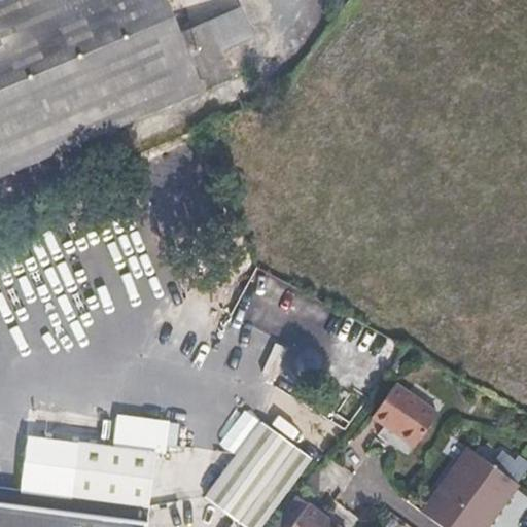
[(0,0),(0,175),(231,77),(220,53),(254,38),(240,6),(179,32),(165,0),(0,0)]
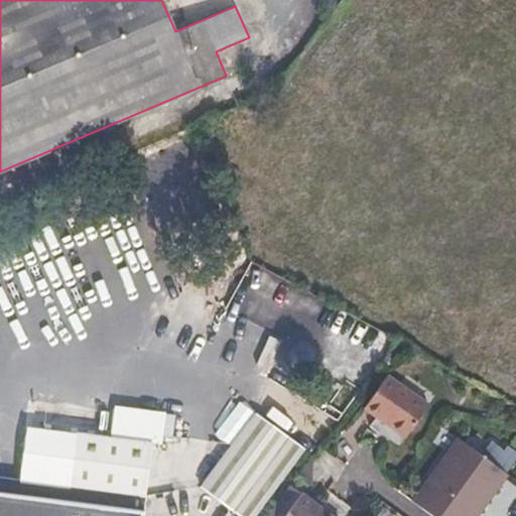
[(387,376),(363,408),(403,438),(427,406),(387,376)]
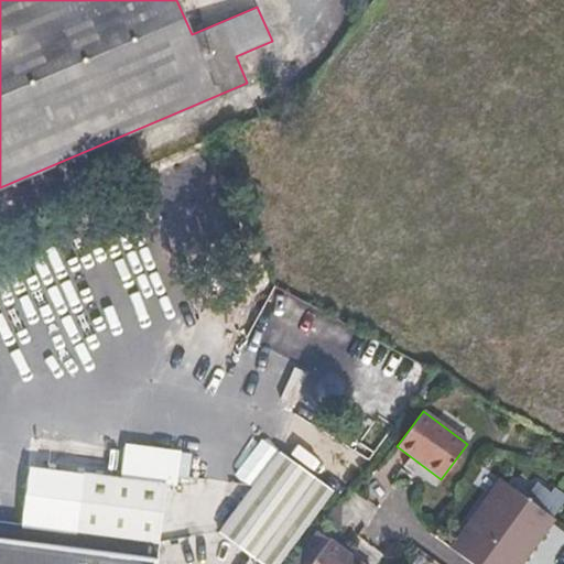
[(261,563),(277,563),(333,490),(280,451),(251,488),(219,533),(261,563)]
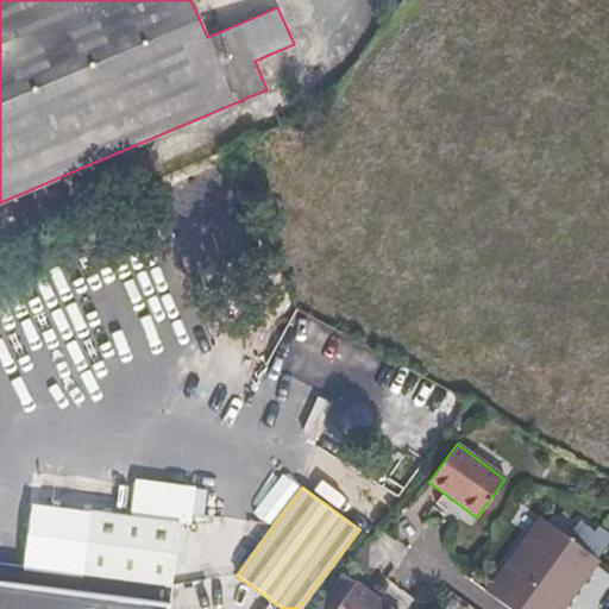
[(516,578),(553,528),(537,515),(500,565),(516,578)]
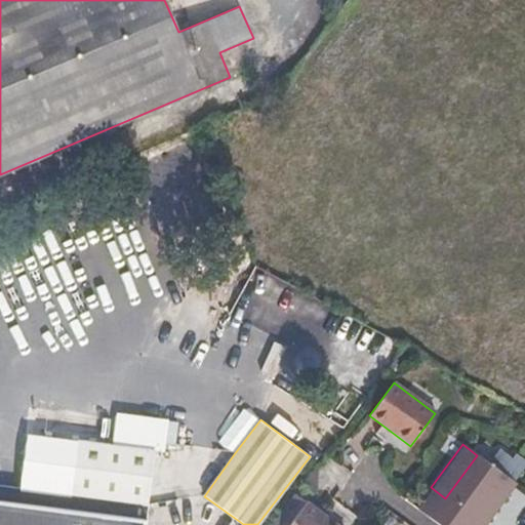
[(0,524),(144,524),(154,455),(77,445),(70,497),(55,495),(0,488),(0,524)]
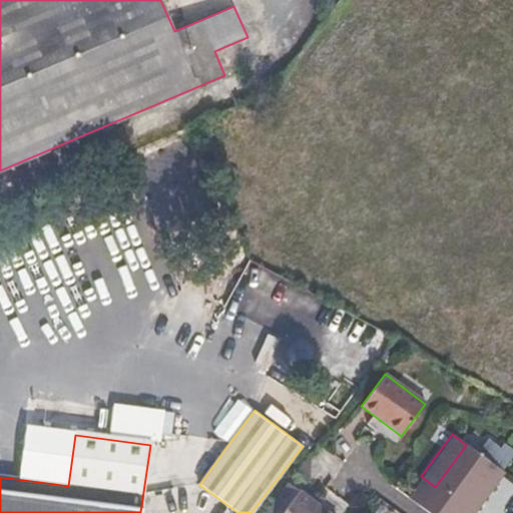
[(435,487),(420,508),(427,512),(469,512),(501,470),(466,445),(435,487)]
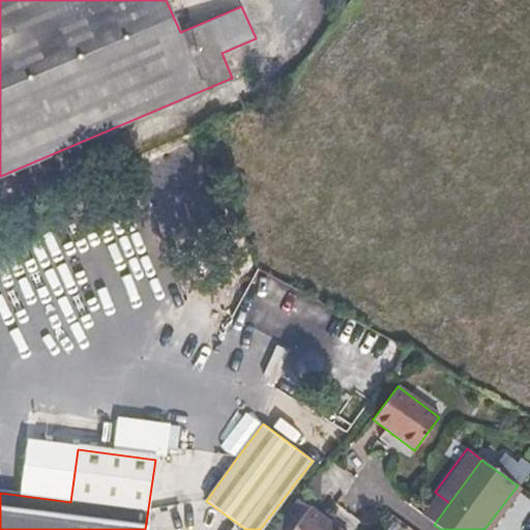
[(339,529),(310,507),(292,529),(339,529)]
